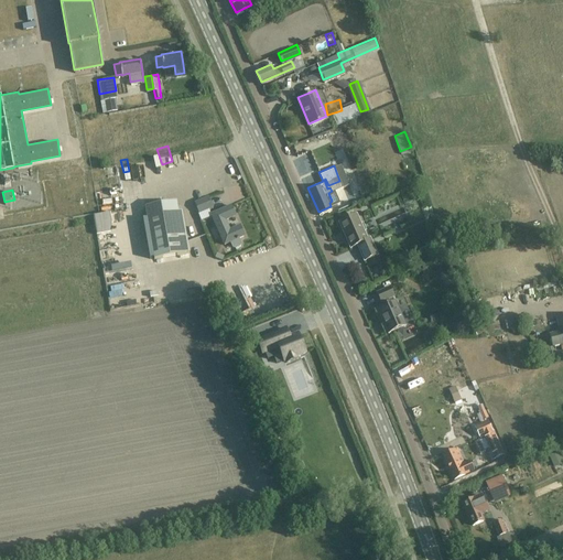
[(194,200),(198,210),(212,204),(207,194),(194,200)]
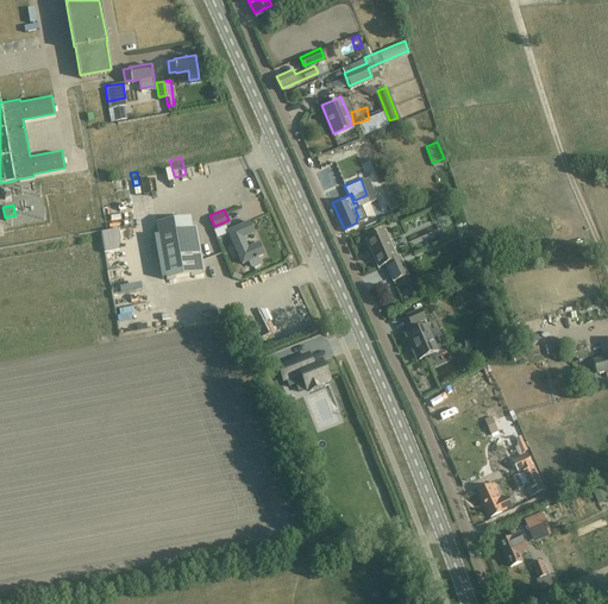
[(156,220),(167,276),(204,269),(196,225),(192,225),(190,214),(156,220)]
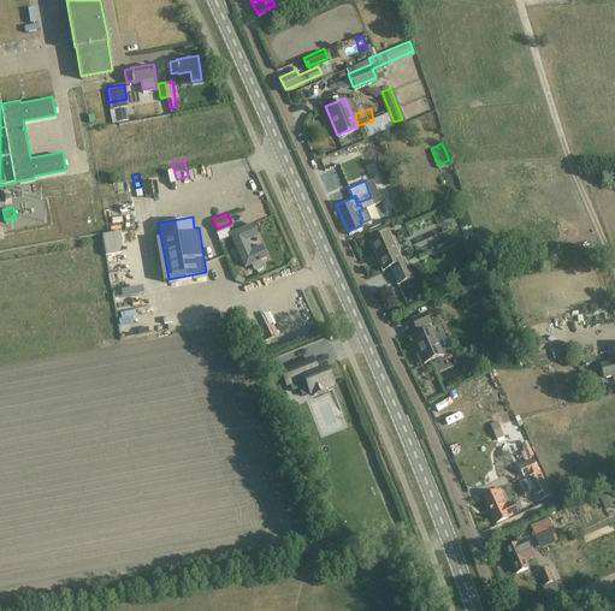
[(252,221),(230,231),(244,264),(250,260),(253,266),(256,267),(261,266),(262,262),(260,256),(266,254),(261,243),(250,248),(246,237),(256,232),(252,221)]
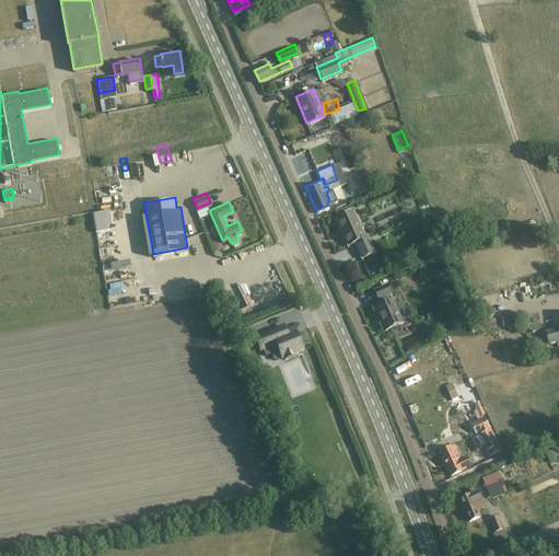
[(353,211),(336,218),(348,243),(354,240),(361,255),(373,251),(367,234),(363,235),(360,227),(362,226),(359,219),(357,220),(353,211)]
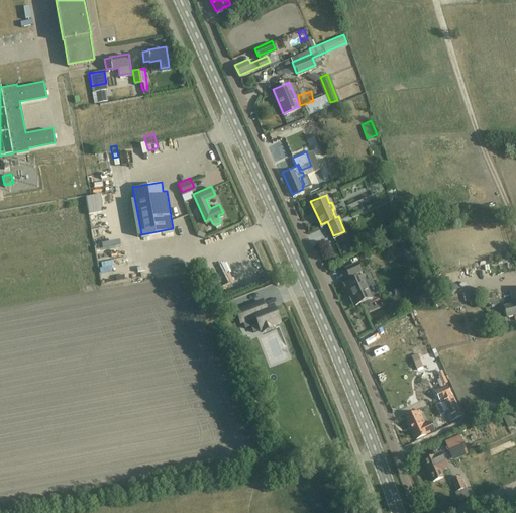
[(410,251),(405,246),(401,250),(407,255),(410,251)]
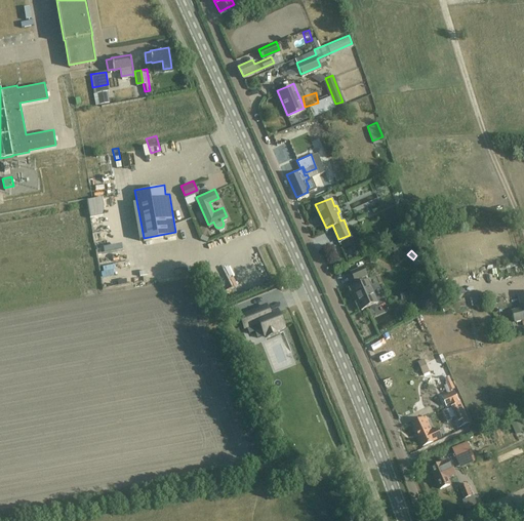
[(477,275),(488,271),(486,263),(475,267),(477,275)]
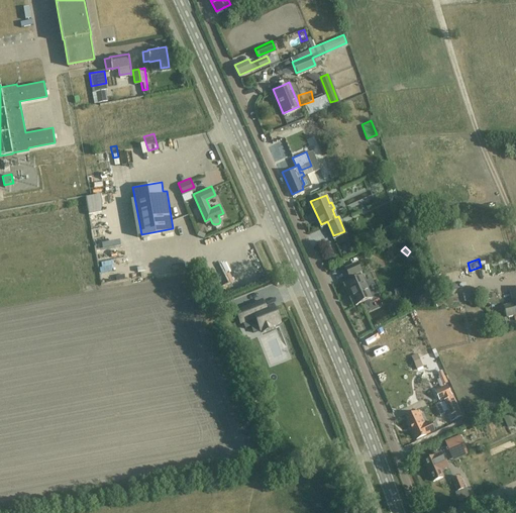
[(140,261),(133,263),(134,270),(142,269),(140,261)]
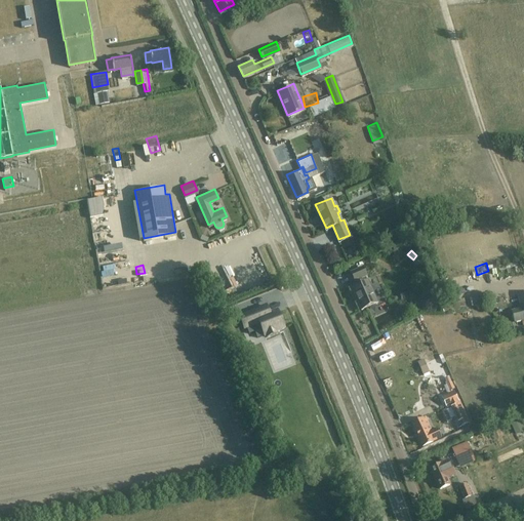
[(351,285),(361,308),(376,301),(367,278),(363,280),(361,275),(366,273),(362,265),(351,270),(354,278),(356,277),(358,282),(351,285)]
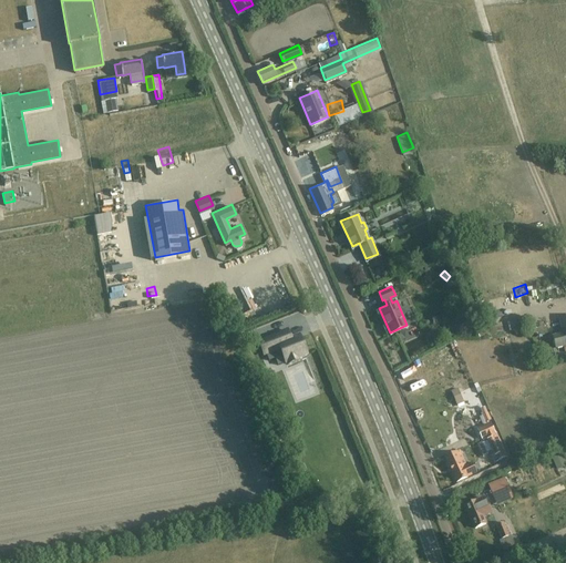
[(500,314),(501,321),(512,319),(511,311),(500,314)]
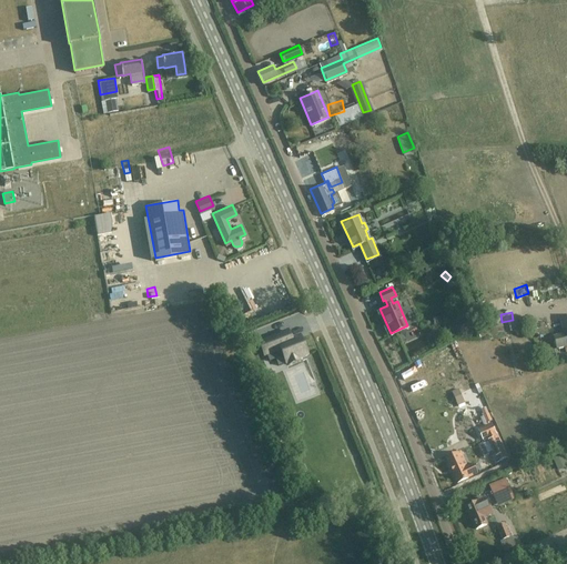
[(489,325),(495,323),(493,315),(486,318),(489,325)]
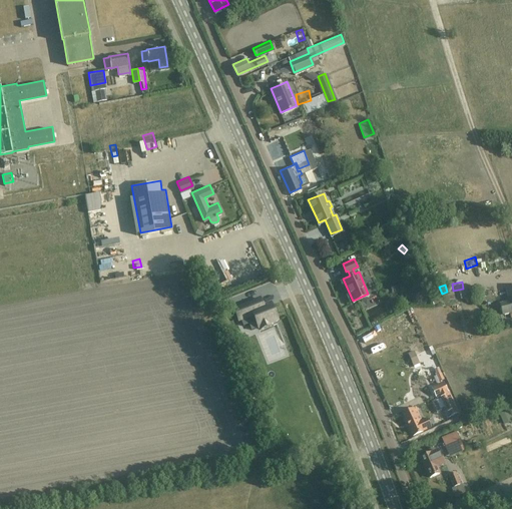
[(511,285),(506,287),(509,299),(499,302),(502,312),(511,308),(511,285)]
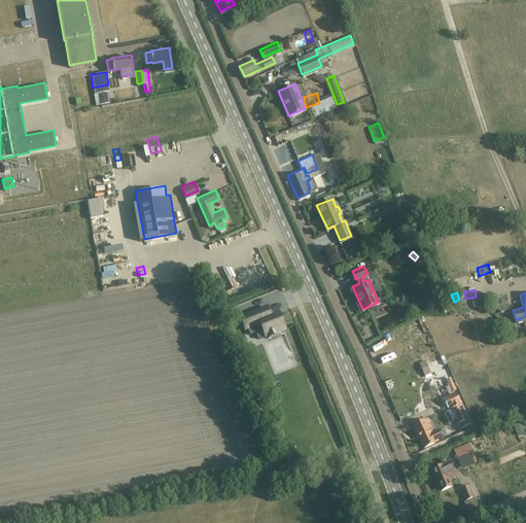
[(267,304),(241,314),(246,325),(259,320),(265,335),(266,335),(277,330),(277,329),(284,326),(278,309),(270,312),(267,304)]
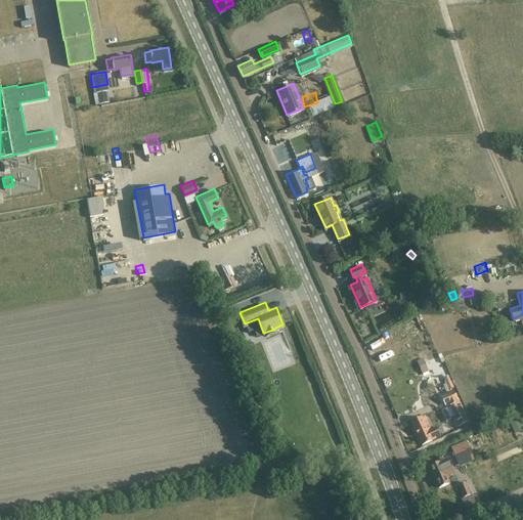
[(448,401),(454,414),(459,423),(466,420),(452,389),(441,394),(445,402),(448,401)]
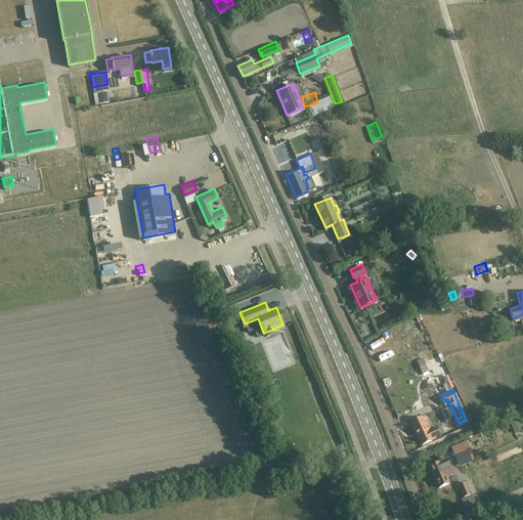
[(424,414),(420,416),(410,420),(421,442),(438,434),(435,426),(430,428),(424,414)]
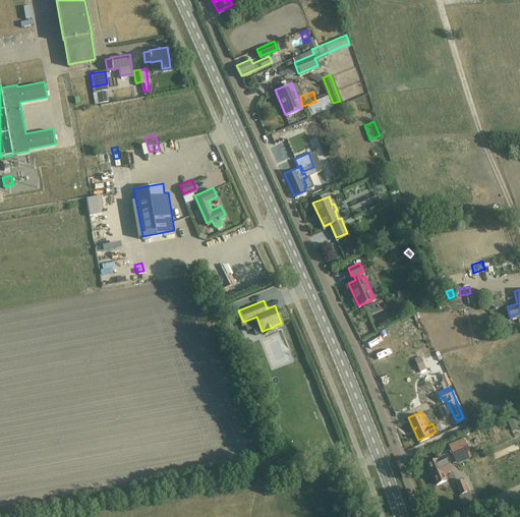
[(516,413),(506,417),(510,427),(519,423),(516,413)]
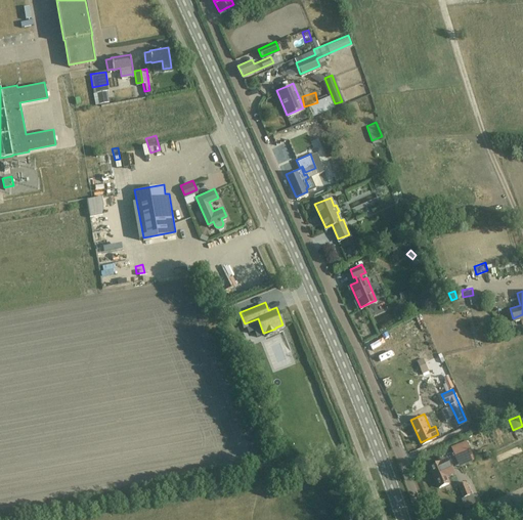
[(517,437),(495,447),(497,451),(519,442),(517,437)]
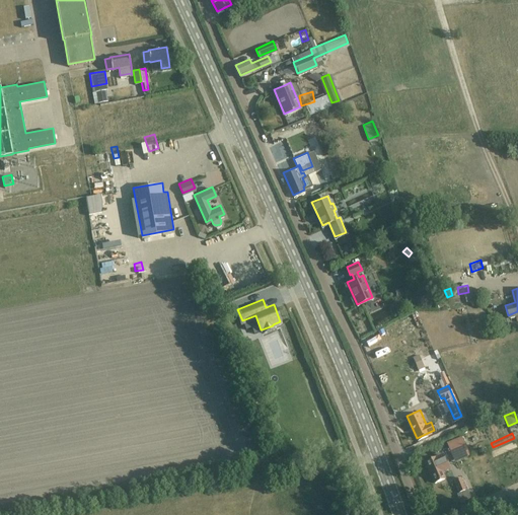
[(447,442),(452,454),(466,448),(462,436),(447,442)]
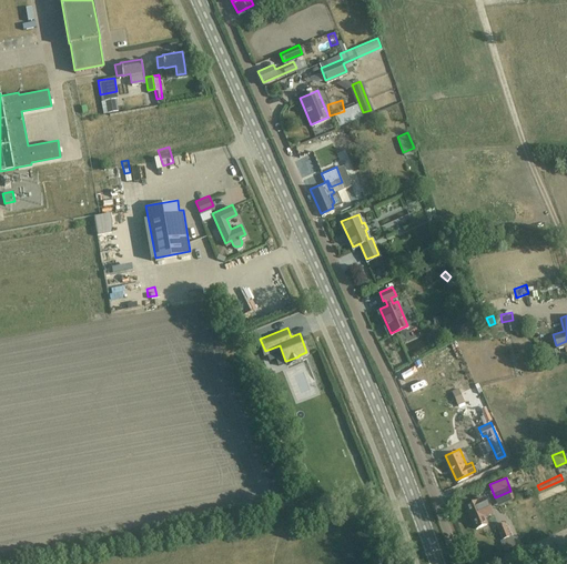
[(484,496),(465,504),(475,526),(486,522),(483,514),(490,511),(484,496)]
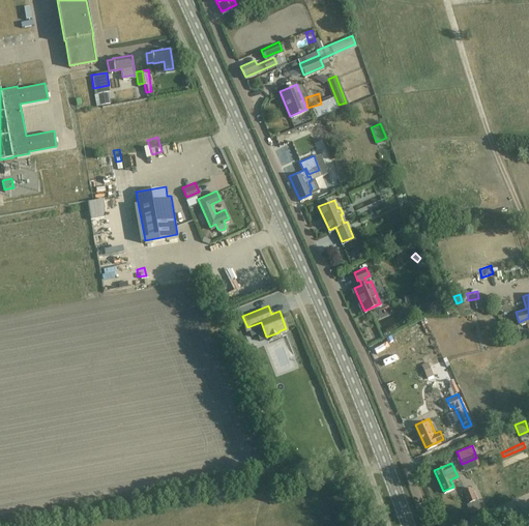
[(469,486),(463,488),(468,501),(475,498),(469,486)]
